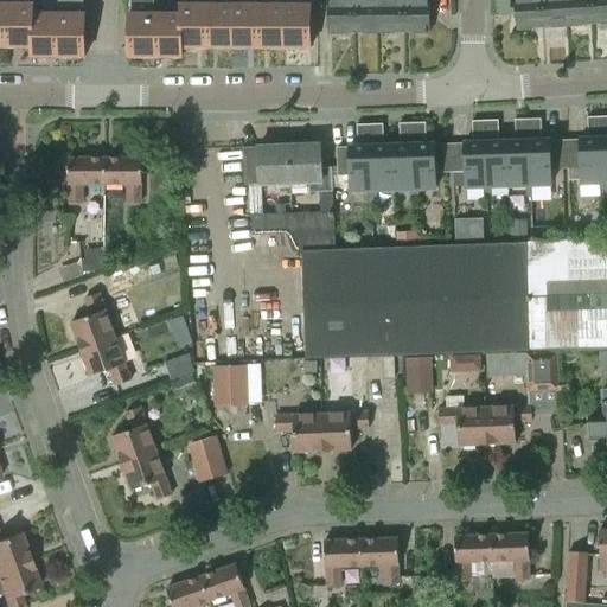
[(353,33),(352,0),(327,0),(328,33),(353,33)]
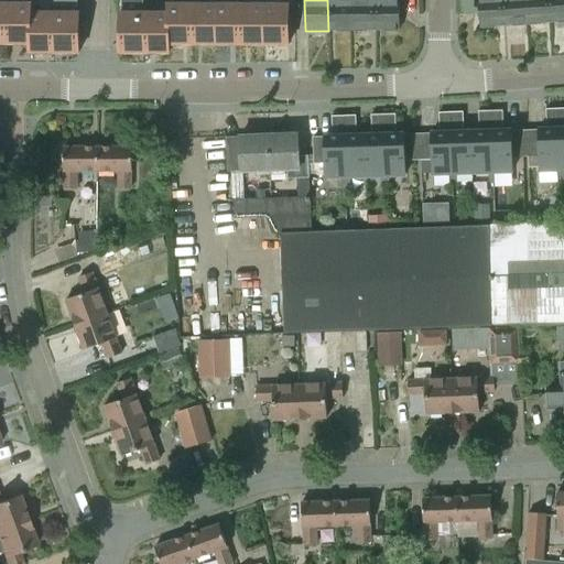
[(351,0),(327,0),(328,31),(351,31),(351,0)]
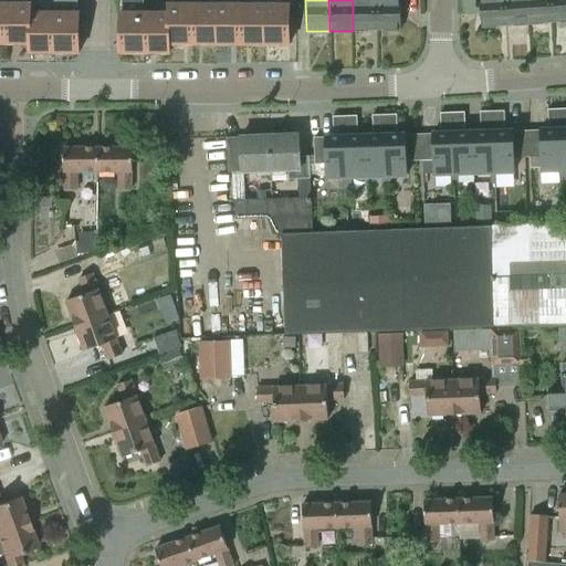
[(376,0),(353,0),(353,31),(377,31),(376,0)]
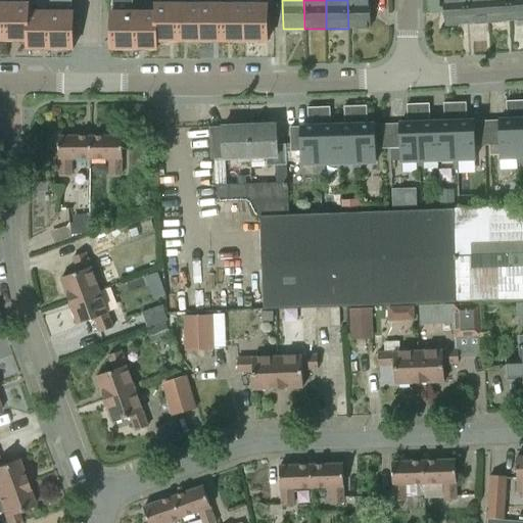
[(369,0),(347,0),(348,29),(370,28),(369,0)]
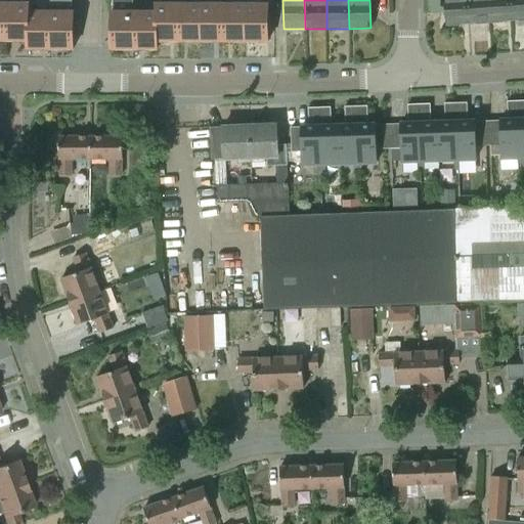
[(468,24),(466,0),(443,0),(446,26),(468,24)]
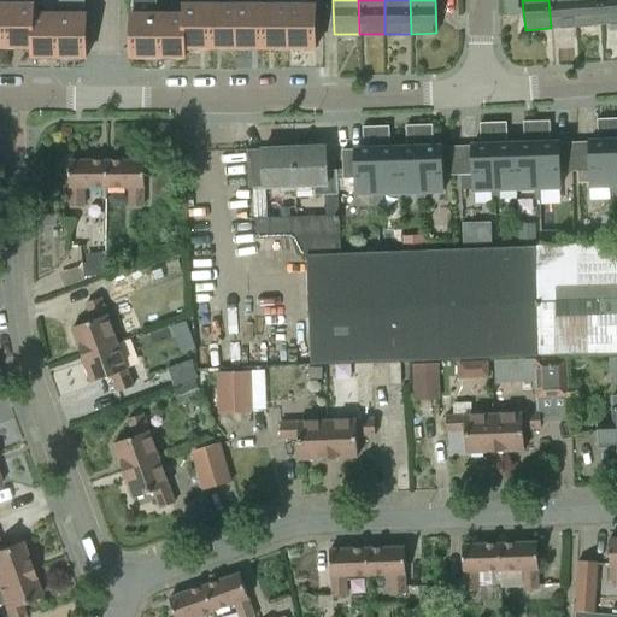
[(574,0),(548,0),(551,28),(576,27),(574,0)]
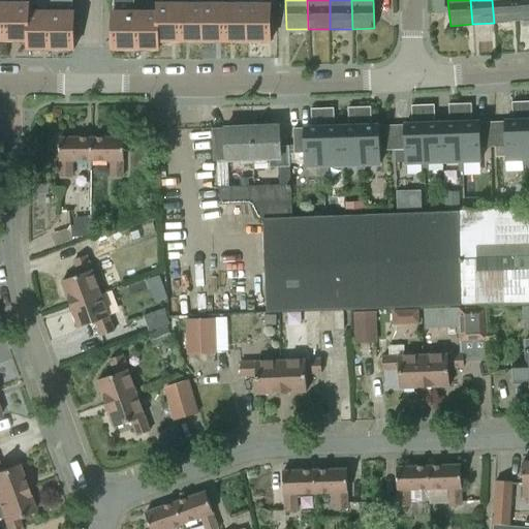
[(515,0),(492,0),(494,23),(517,21),(515,0)]
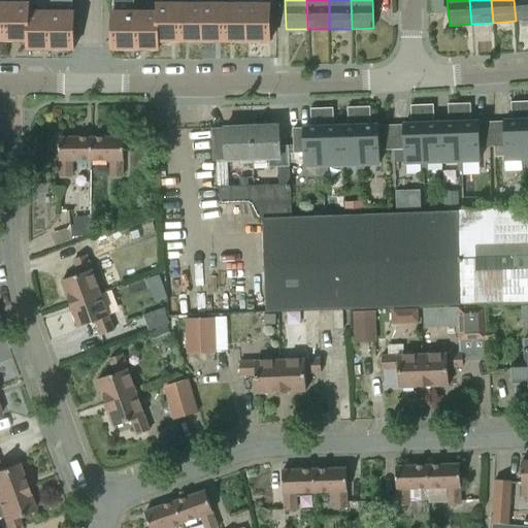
[(527,0),(514,0),(516,21),(527,20),(527,0)]
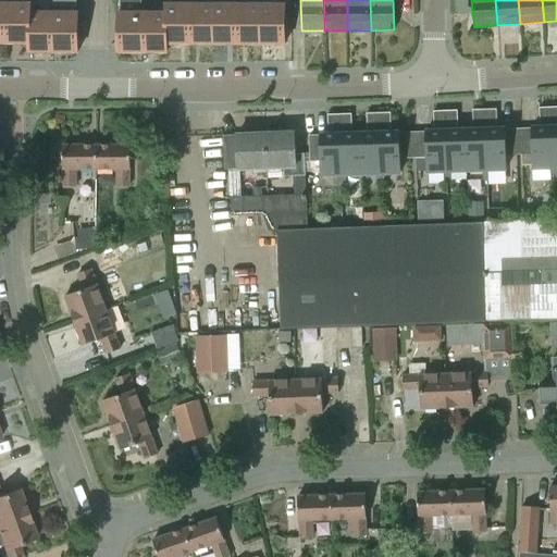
[(31,3),(5,3),(5,42),(28,44),(29,44),(29,12),(31,12),(31,3)]
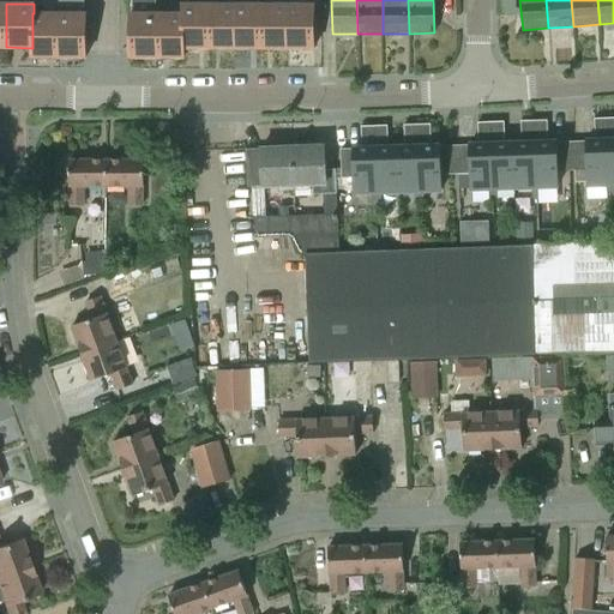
[(209,5),(182,5),(182,14),(182,48),(184,48),(209,48),(209,5)]
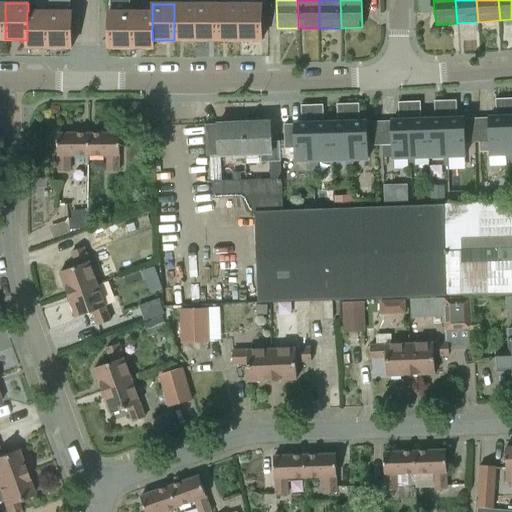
[(196,4),(174,4),(174,40),(196,40),(196,4)]
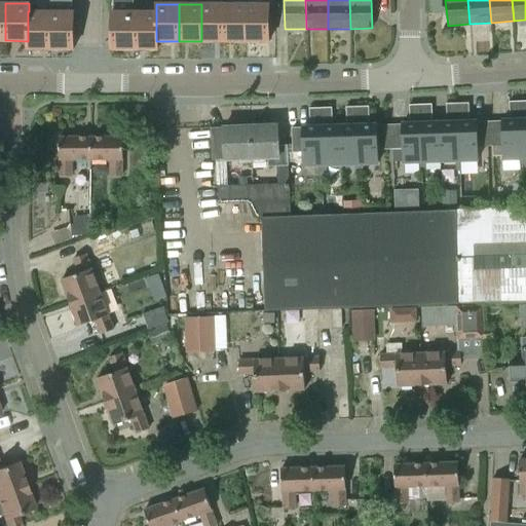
[(223,41),(223,4),(201,4),(201,41),(223,41)]
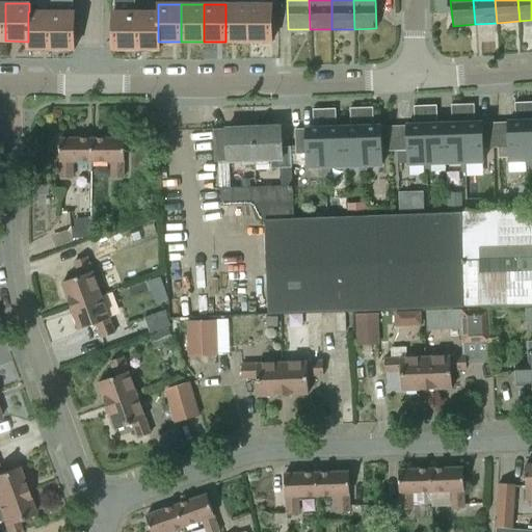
[(248,42),(248,4),(225,4),(225,42),(248,42)]
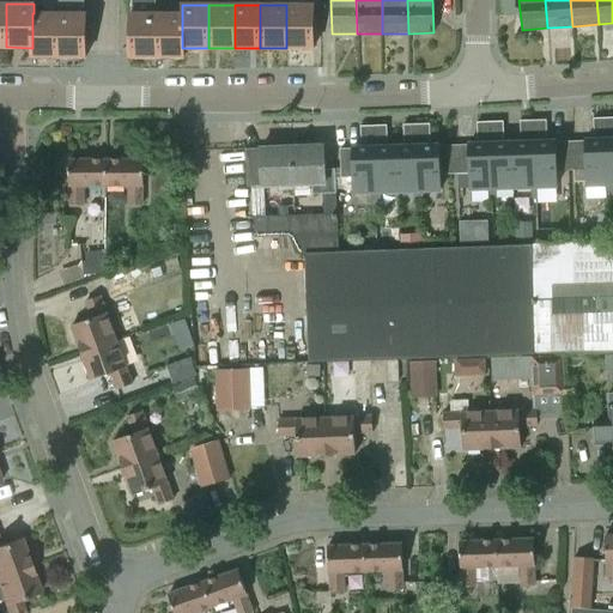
[(314,48),(314,5),(286,5),(286,48),(314,48)]
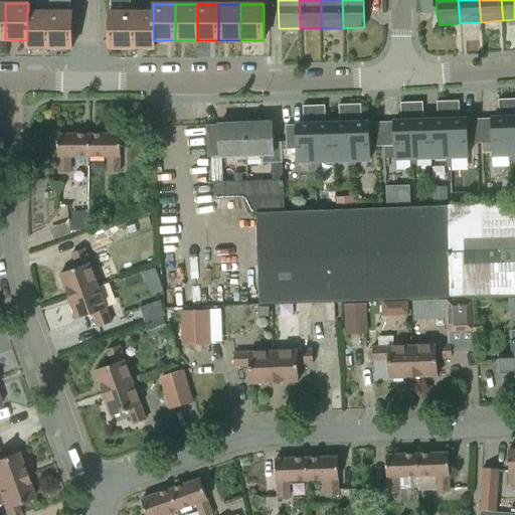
[(28,11),(27,11),(27,40),(26,40),(26,48),(49,48),(49,11),(28,11)]
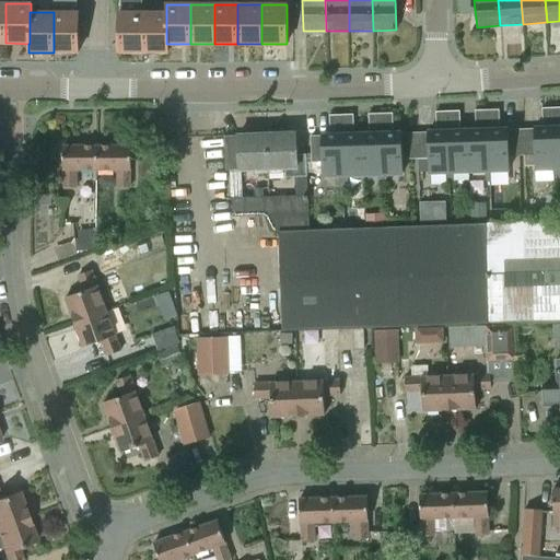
[(78,12),(54,12),(54,53),(78,53),(78,12)]
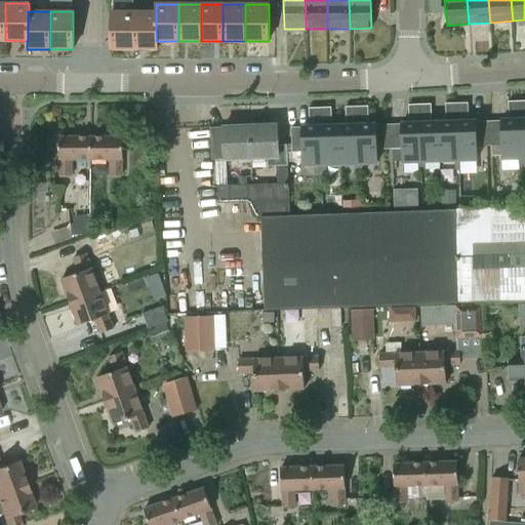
[(134,12),(111,12),(111,49),(134,49),(134,12)]
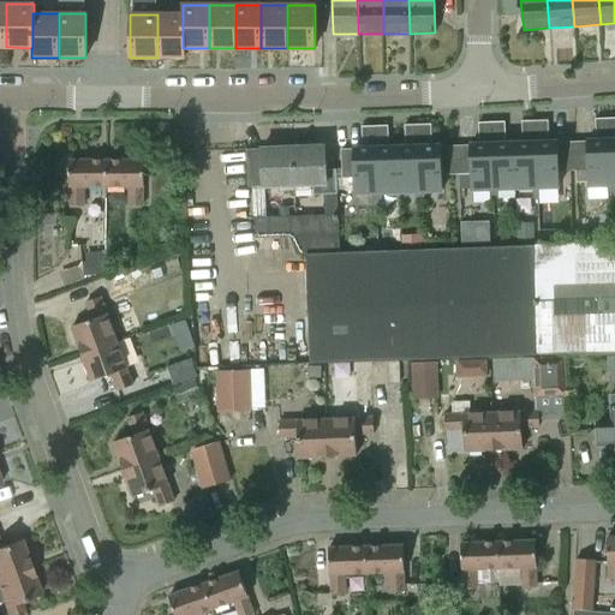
[(183,15),(157,15),(157,58),(184,58),(184,48),(183,48),(183,15)]
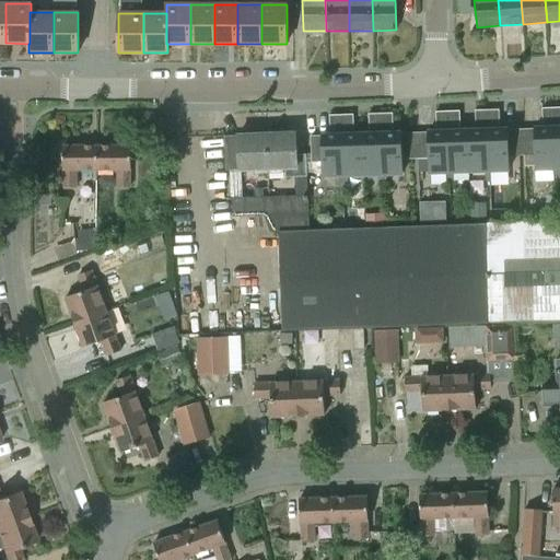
[(551,178),(556,178),(553,108),(541,108),(541,128),(534,129),(535,168),(551,168),(551,178)]
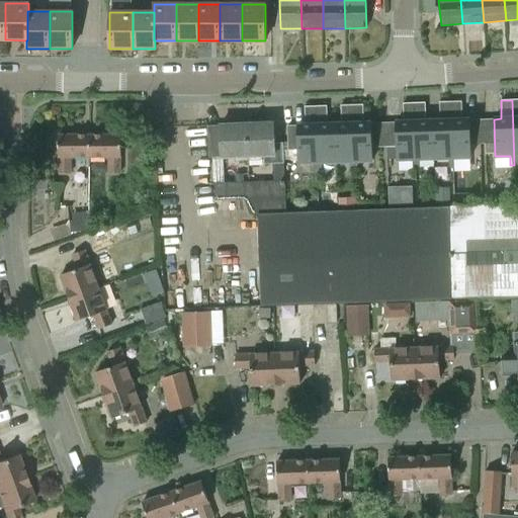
[(440,120),(432,121),(433,158),(448,158),(448,168),(452,168),(450,101),(439,102),(440,120)]
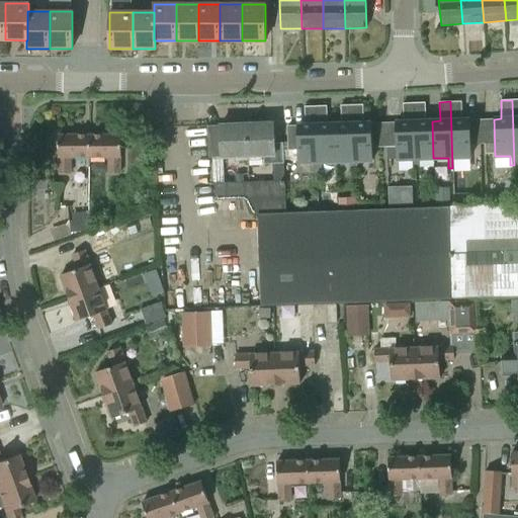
[(460,101),(450,101),(452,168),(456,168),(455,158),(470,157),(468,119),(461,120),(460,101)]
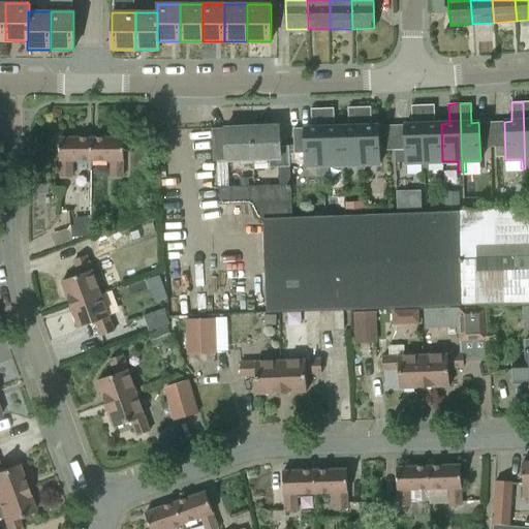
[(434,104),(422,105),(424,173),(429,173),(428,162),(442,161),(441,124),(434,124),(434,104)]
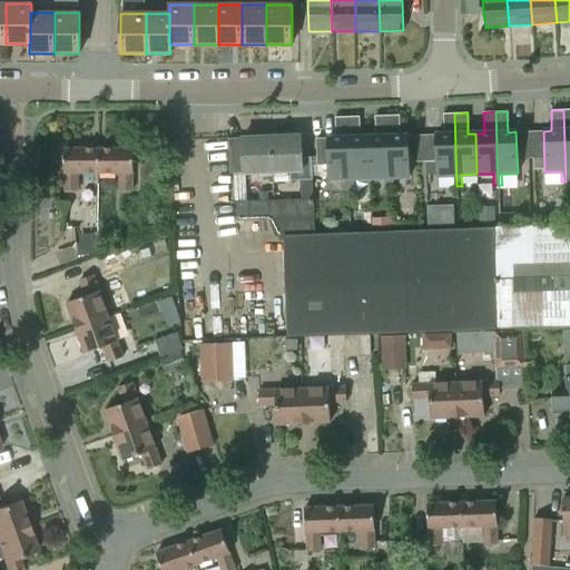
[(457,186),(454,114),(443,114),(443,135),(434,135),(436,175),(453,175),(453,186),(457,186)]
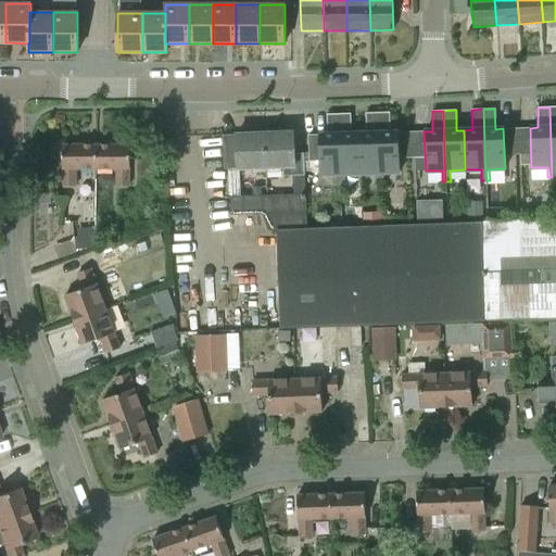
[(389,112),(378,113),(380,184),(384,184),(383,173),(400,172),(399,133),(390,133),(389,112)]
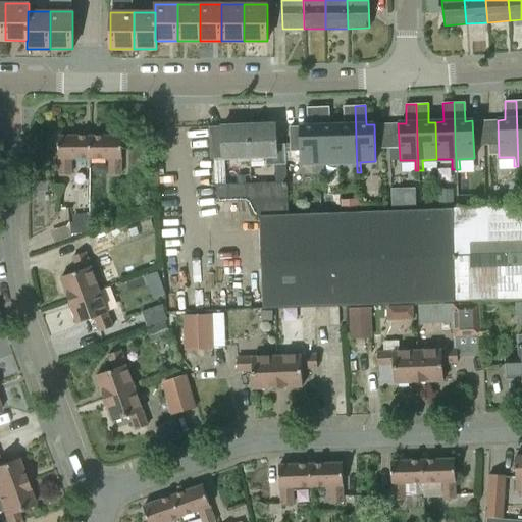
[(344,124),(336,124),(337,162),(353,162),(353,172),(357,172),(355,106),(344,106),(344,124)]
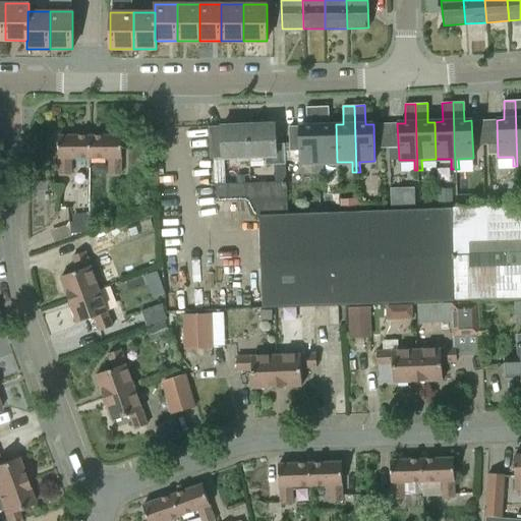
[(319,173),(316,107),(305,108),(305,126),(299,126),(299,127),(288,127),(289,152),(299,152),(300,164),(315,163),(315,173),(319,173)]
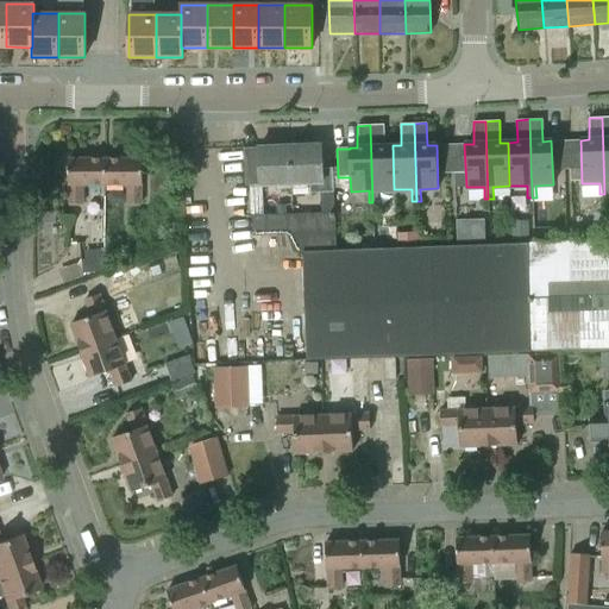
[(382,125),(370,125),(372,202),(378,202),(377,190),(394,189),(393,145),(383,146),(382,125)]
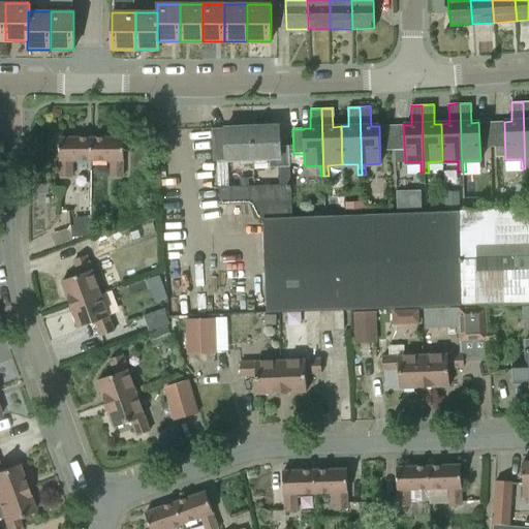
[(252,162),(252,164),(268,163),(267,158),(269,158),(270,167),(289,166),(288,147),(279,147),(278,127),(251,128),(252,162)]
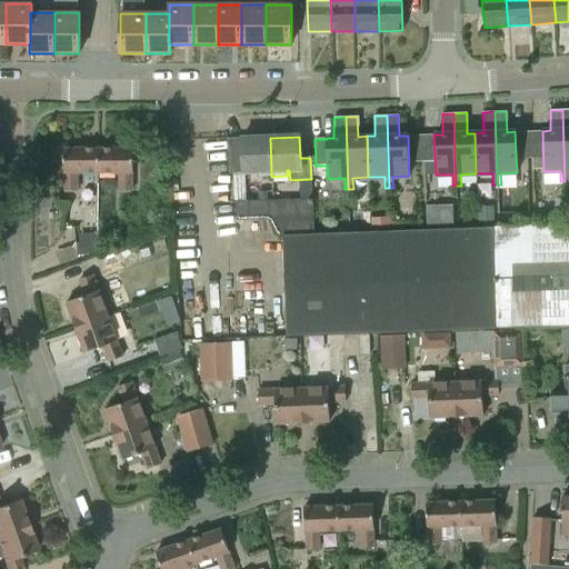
[(237,176),(271,175),(270,138),(227,140),(228,175),(237,175),(237,176)]
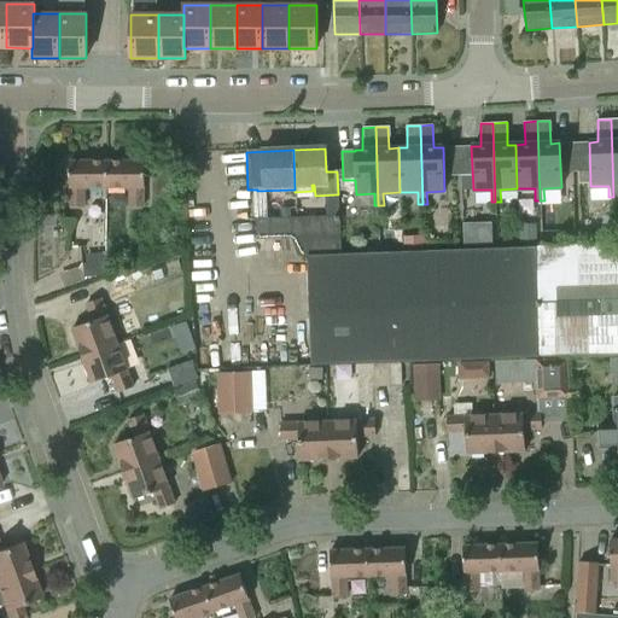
[(108,188),(108,162),(69,161),(69,187),(70,188),(70,208),(83,207),(83,188),(108,188)]
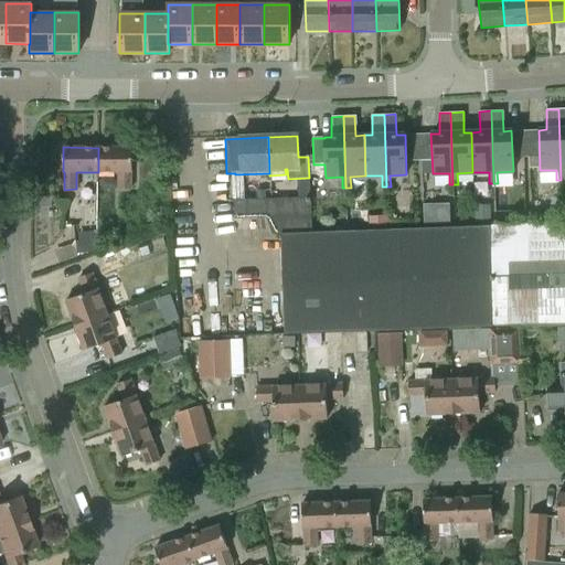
[(132,148),(98,148),(98,172),(118,172),(118,190),(130,190),(131,172),(132,172),(132,148)]
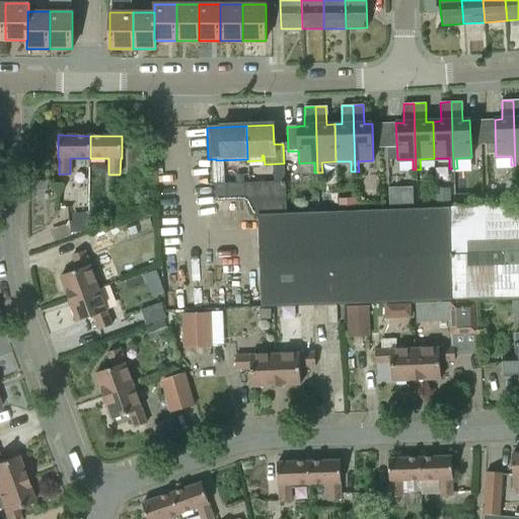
[(390,206),(413,205),(412,189),(402,189),(401,177),(389,177),(390,206)]
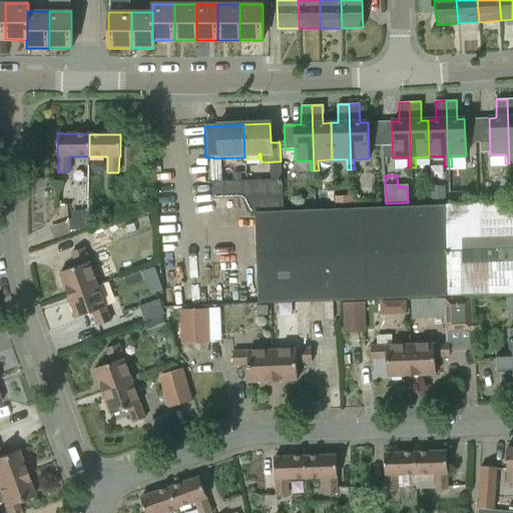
[(247,212),(255,212),(259,304),(296,302),(310,302),(323,302),(333,301),(512,294),(512,202),(283,211),(282,179),(212,183),(212,198),(241,197),(247,212)]
